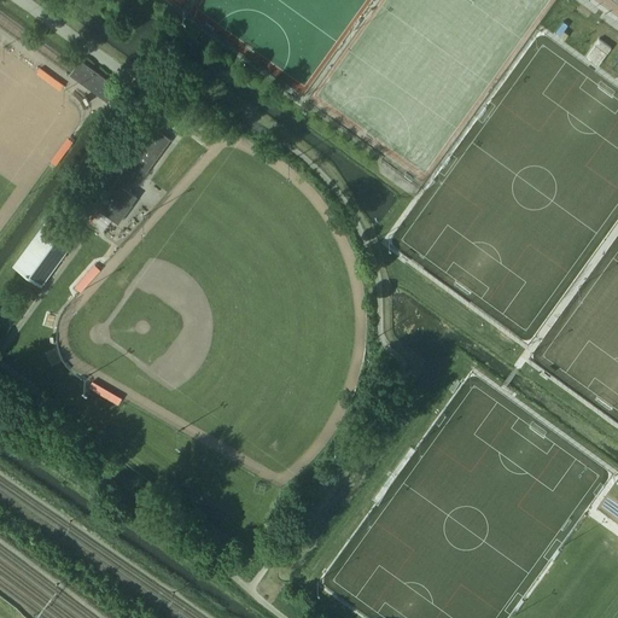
[(595,45),(586,57),(598,65),(606,53),(607,53),(611,47),(599,39),(594,45),(595,45)]
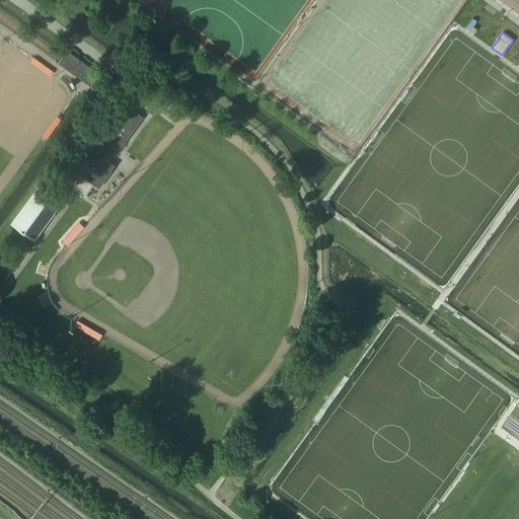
[(58,62),(61,64),(89,85),(97,74),(98,73),(67,50),(63,55),(58,62)]
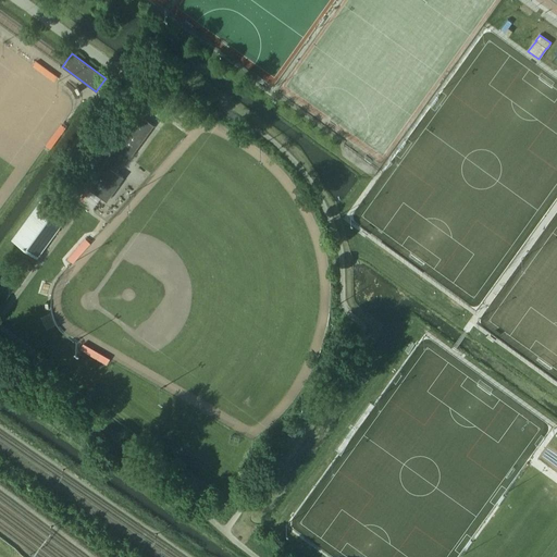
[(120,107),(104,128),(109,131),(124,110),(120,107)]
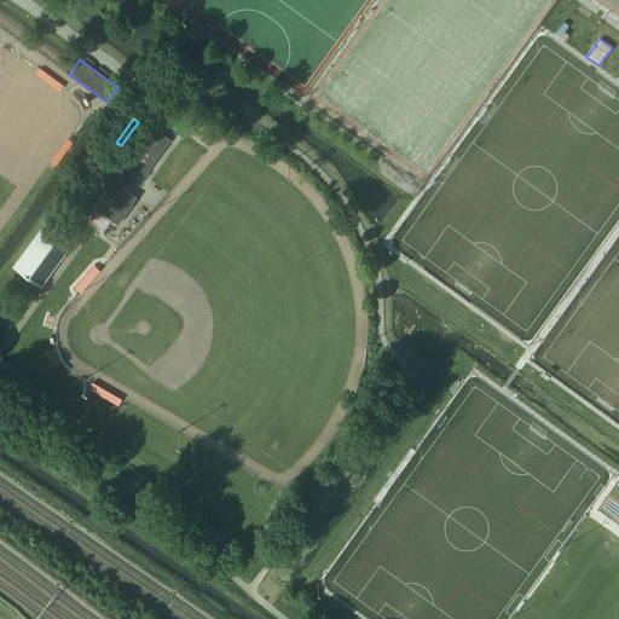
[(144,175),(150,167),(171,139),(154,126),(126,163),(127,163),(142,174),(144,175)]
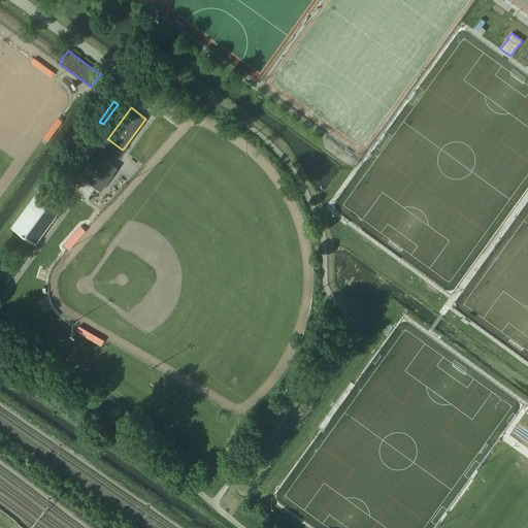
[(102,125),(95,135),(99,137),(106,128),(102,125)]
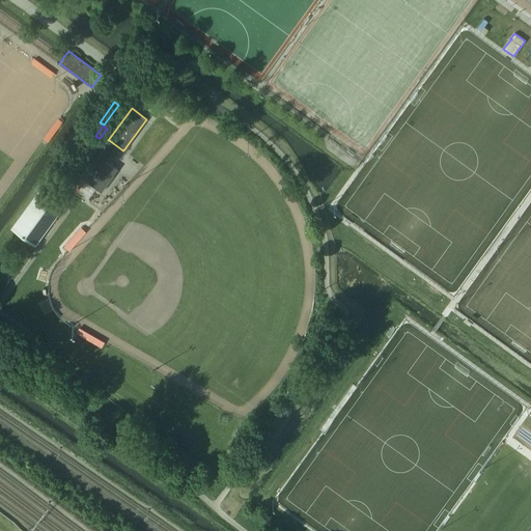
[(89,139),(82,149),(86,152),(93,142),(89,139)]
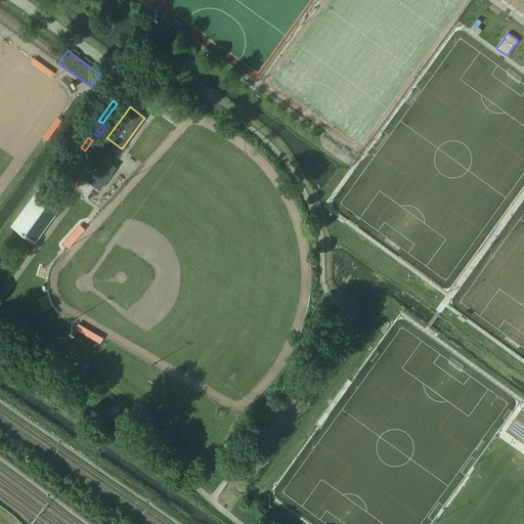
[(81,175),(97,186),(99,188),(116,166),(110,162),(120,147),(107,138),(81,175)]
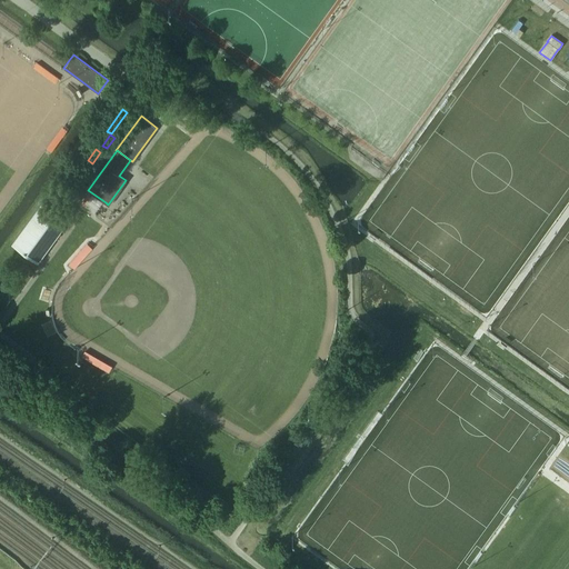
[(70,219),(65,216),(43,200),(11,243),(38,262),(39,261),(41,258),(70,219)]
